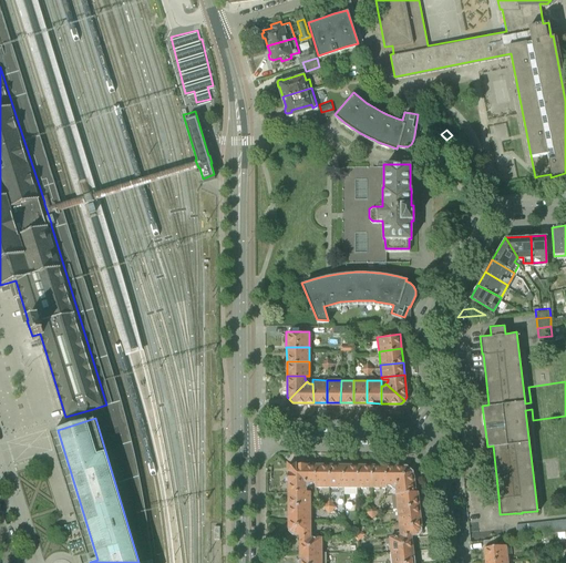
[(306,487),(309,482),(287,461),(287,492),(310,491),(310,490),(314,490),(314,484),(314,483),(310,487),(306,487)]
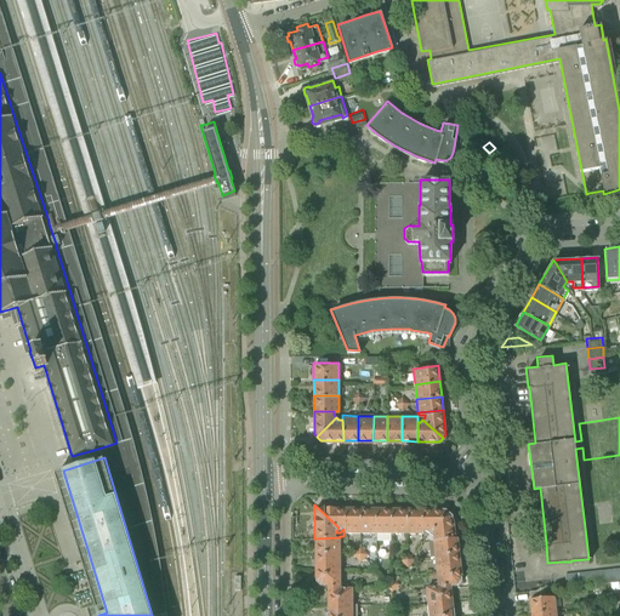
[(341,525),(343,525),(345,505),(314,505),(339,528),(341,525)]
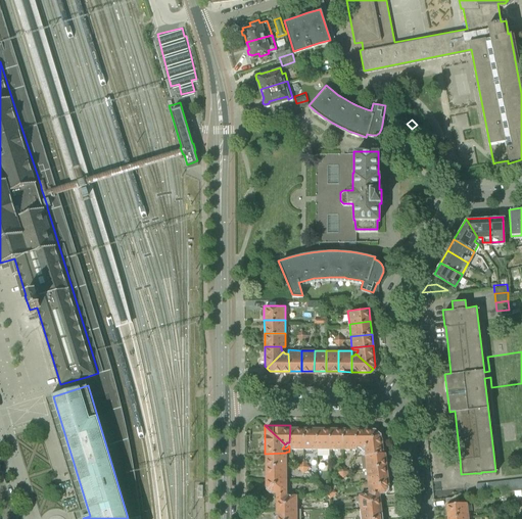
[(289,446),(303,446),(303,425),(290,425),(289,442),(290,443),(290,444),(289,445),(289,446)]
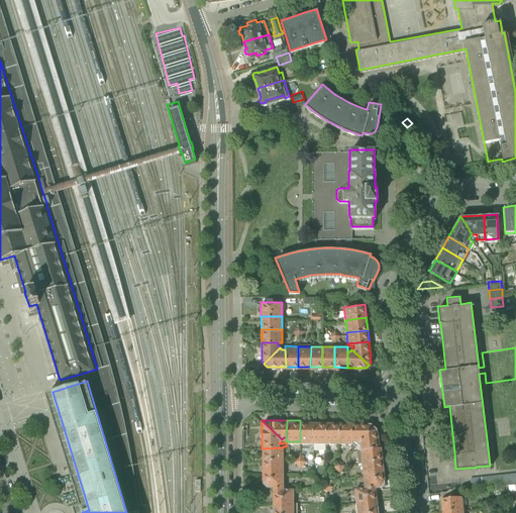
[(300,441),(312,442),(313,421),(300,420),(300,441)]
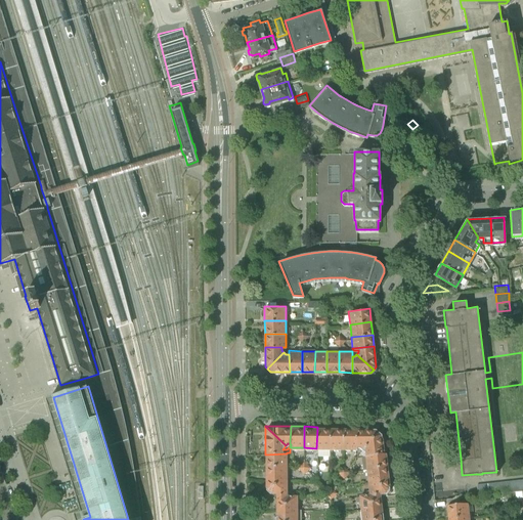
[(316,448),(330,448),(330,427),(317,427),(316,448)]
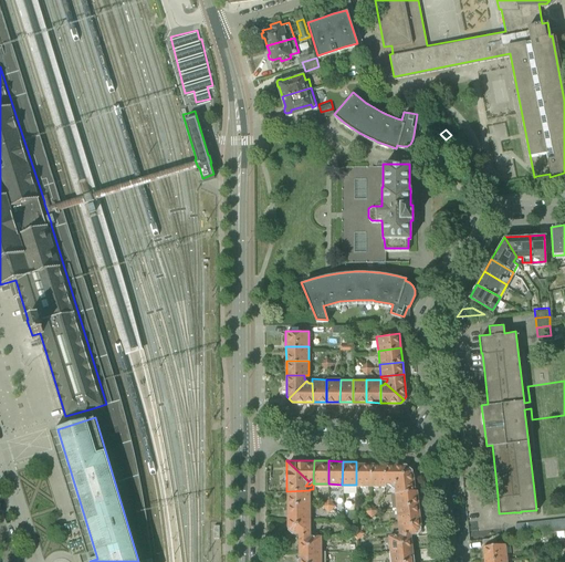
[(362,485),(370,485),(370,461),(356,461),(356,485),(356,488),(362,488),(362,485)]
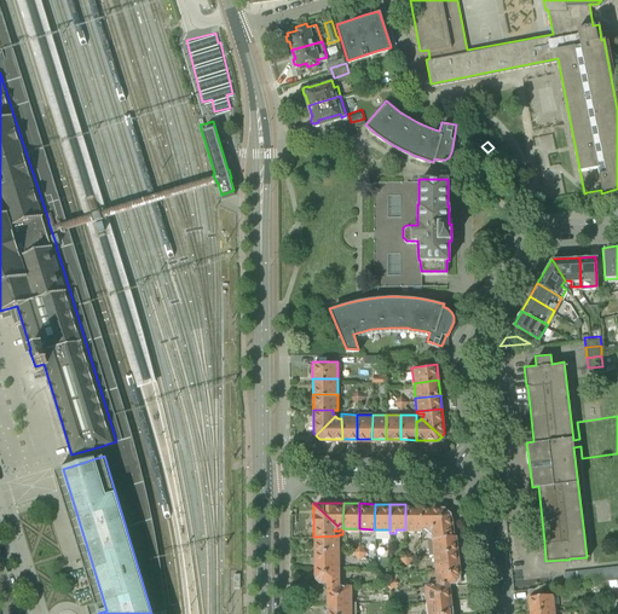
[(405,529),(419,529),(419,504),(405,504),(405,529)]
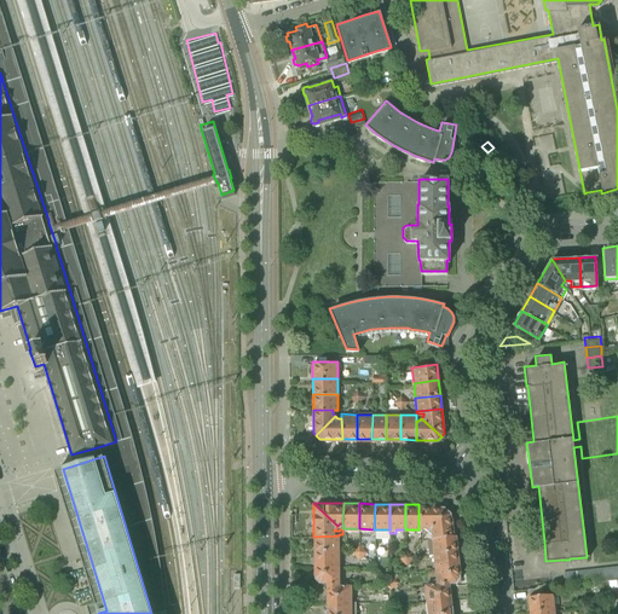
[(425,526),(428,529),(448,508),(444,504),(419,504),(419,529),(420,529),(422,527),(422,526),(425,526)]
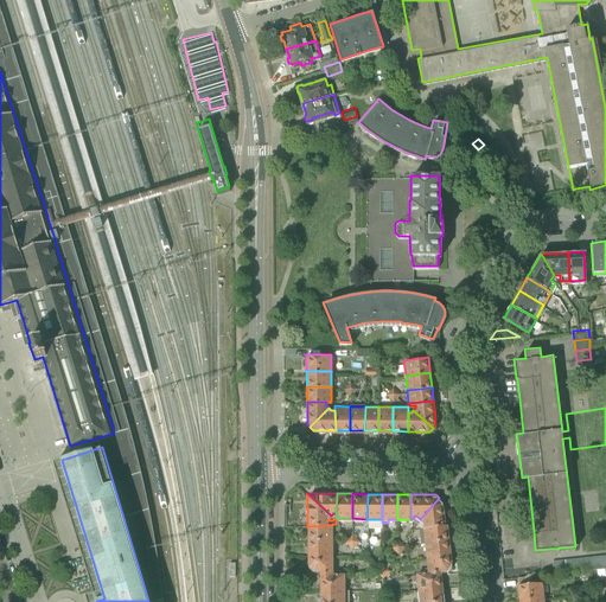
[(423,525),(444,523),(441,500),(439,498),(420,519),(422,522),(423,525)]
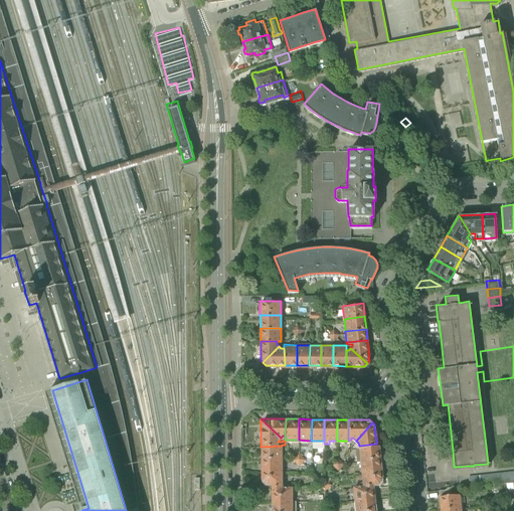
[(360,460),(380,458),(378,444),(376,444),(359,446),(355,447),(356,460),(360,459),(360,460)]
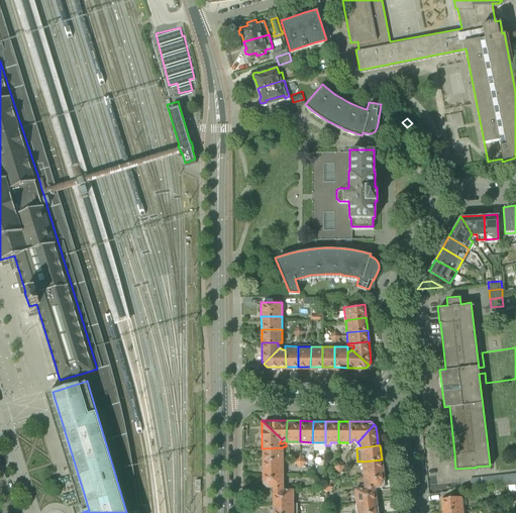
[(263,460),(283,459),(283,447),(262,448),(263,460)]
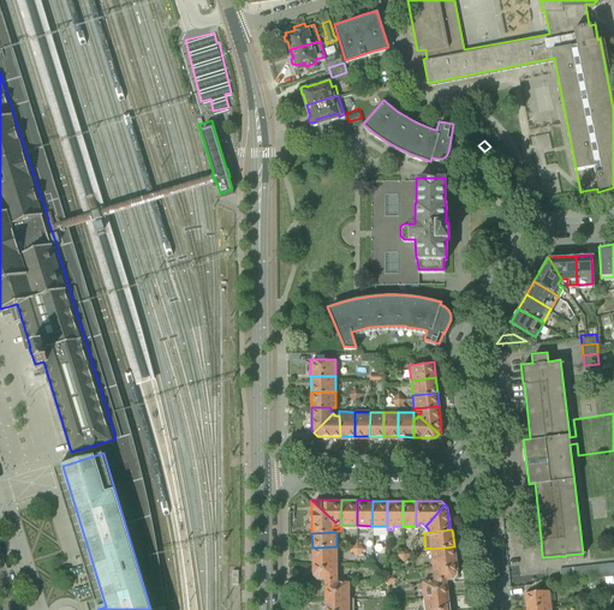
[(313,561),(337,561),(337,546),(313,548),(313,561)]
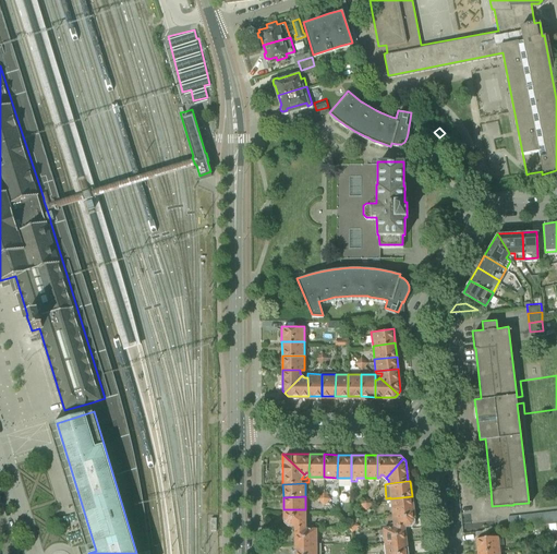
[(391,513),(413,510),(412,496),(390,498),(391,513)]
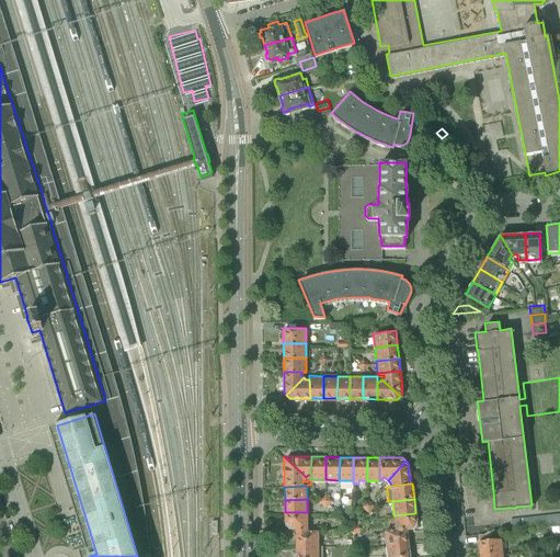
[(559,511),(523,515),(524,527),(559,522),(559,511)]
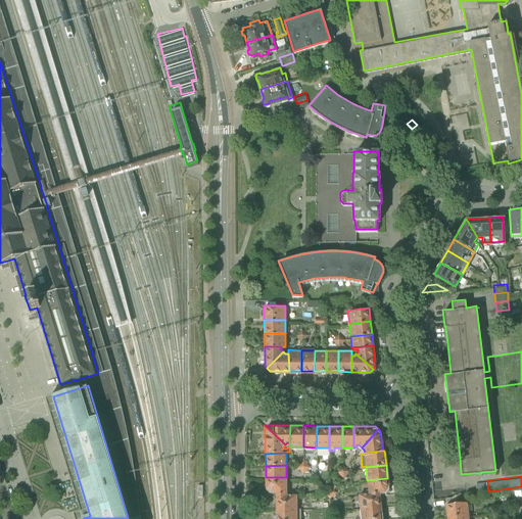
[(276,493),(286,492),(286,477),(266,477),(266,487),(269,490),(276,490),(276,493)]
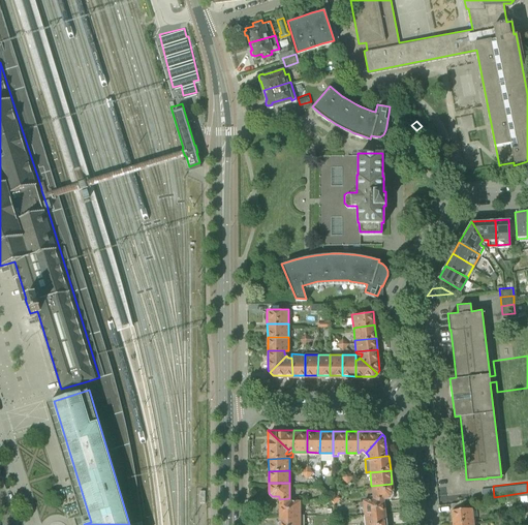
[(372,497),(383,497),(390,496),(393,492),(392,484),(371,486),(372,497)]
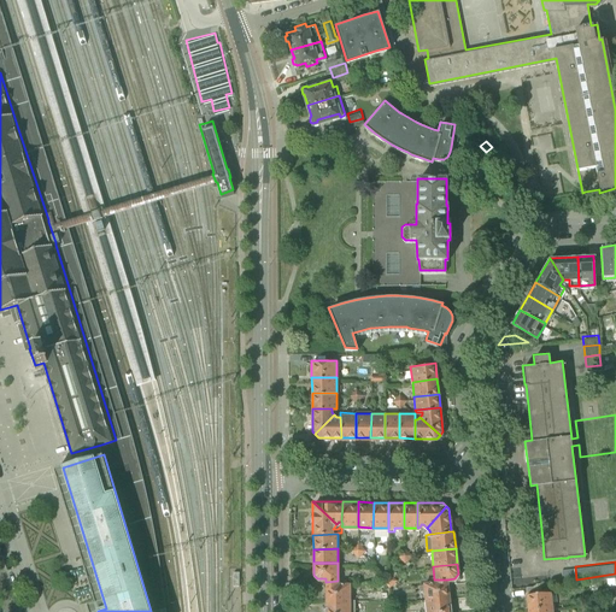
[(424,598),(449,594),(447,580),(434,580),(422,581),(424,598)]
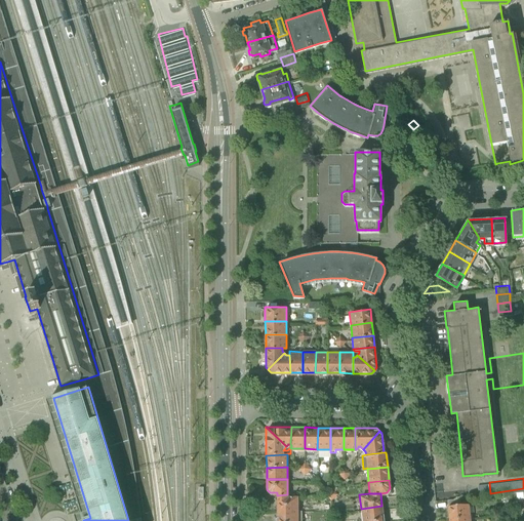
[(277,509),(297,509),(297,494),(287,494),(277,495),(277,509)]
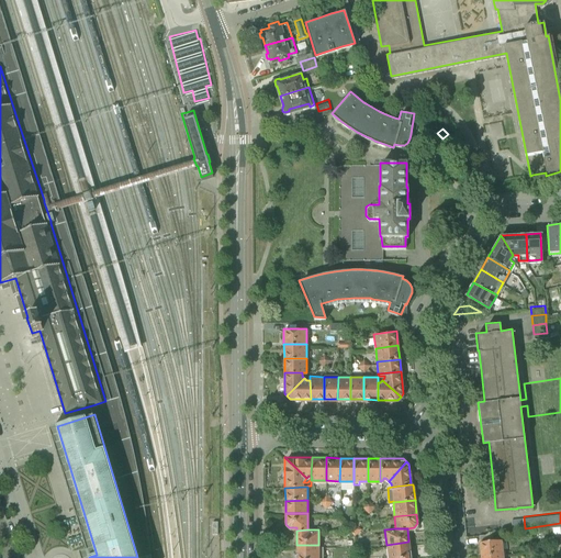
[(481,555),(503,553),(502,538),(492,539),(491,532),(479,533),(480,540),(479,540),(481,555)]
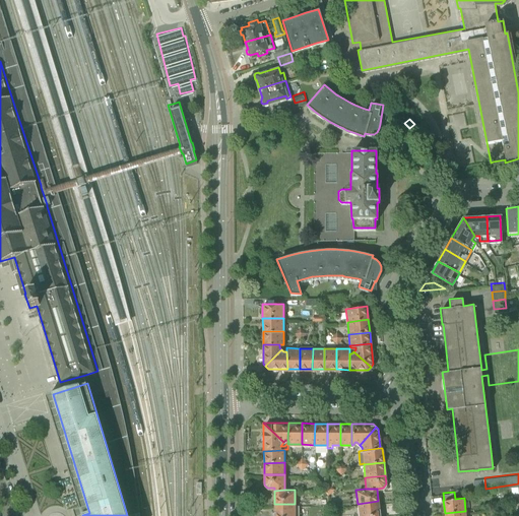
[(359,515),(381,514),(381,508),(379,508),(378,501),(358,504),(359,515)]
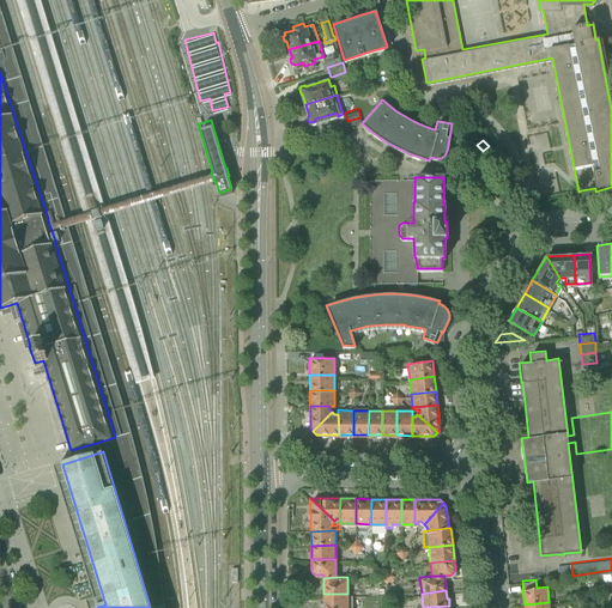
[(321,607),(351,607),(352,594),(347,594),(323,594),(323,602),(321,602),(321,607)]
